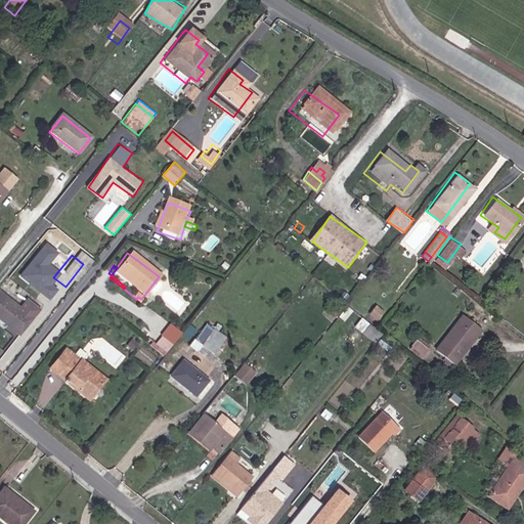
[(0,332),(10,340),(25,321),(0,301),(0,332)]
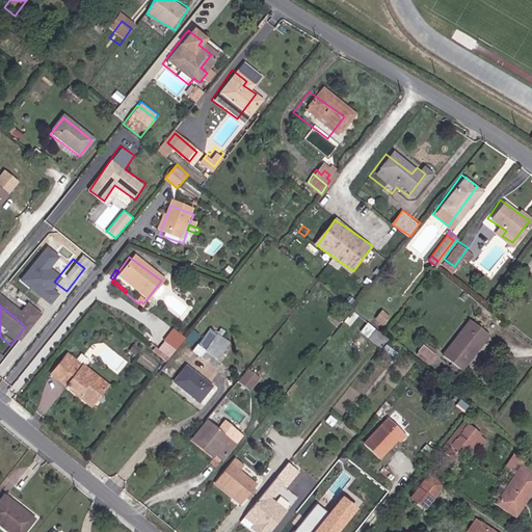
[(382,324),(390,316),(382,310),(375,318),(382,324)]
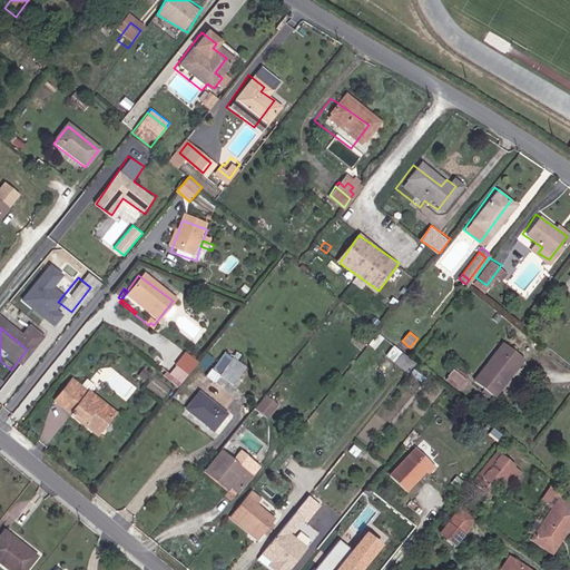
[(519,364),(524,356),(501,340),(473,380),(497,395),(509,377),(504,374),(514,360),(519,364)]
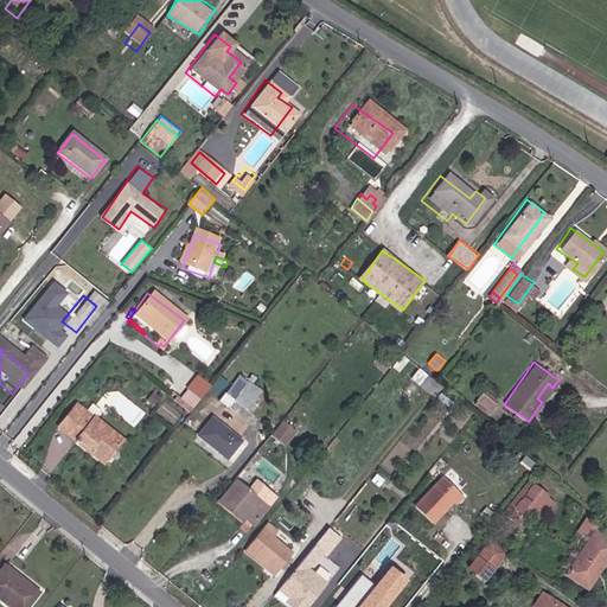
[(419,368),(410,379),(436,397),(445,384),(419,368)]
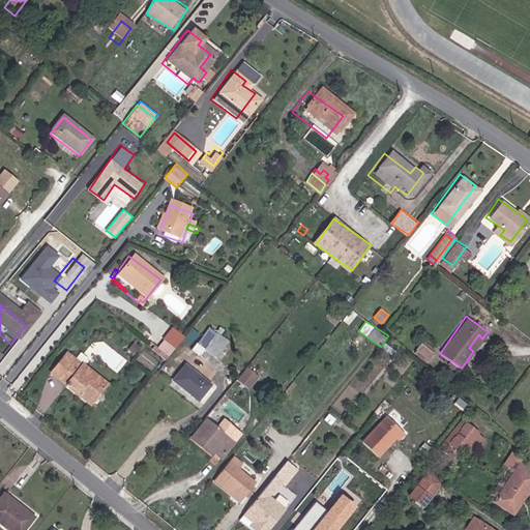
[(160,336),(172,346),(181,333),(170,325),(160,336)]
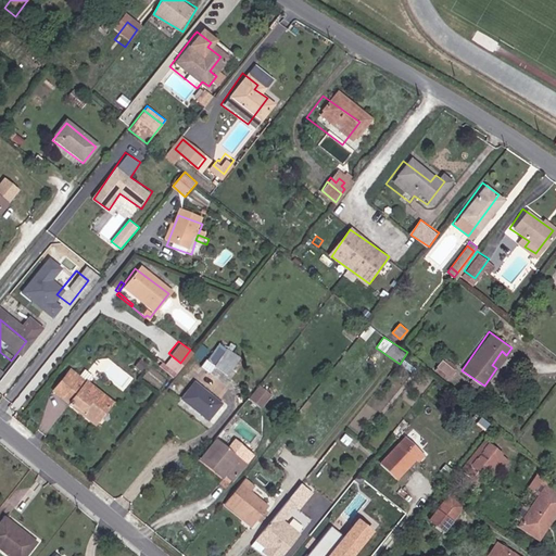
[(202,361),(209,349),(201,344),(193,355),(202,361)]
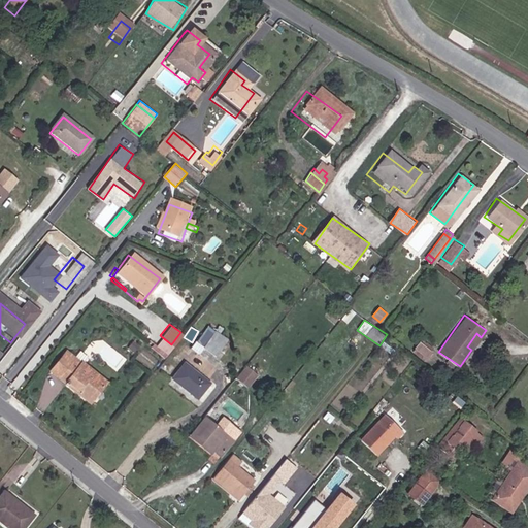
[(192,347),(204,357),(218,340),(204,330),(192,347)]
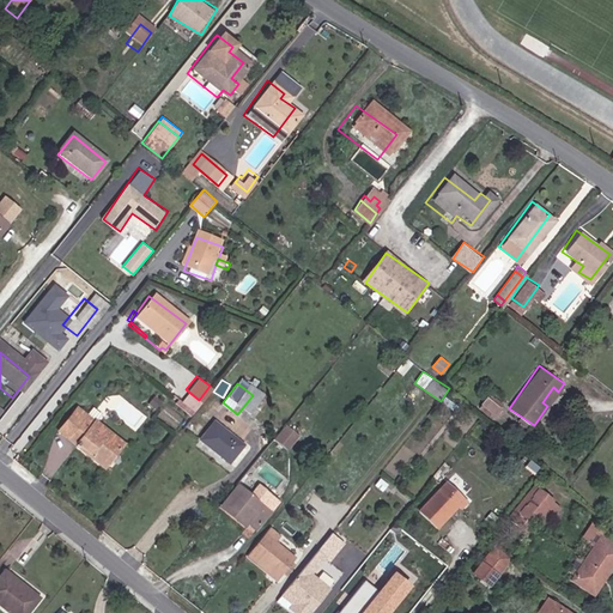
[(542,402),(547,406),(558,392),(553,387),(542,402)]
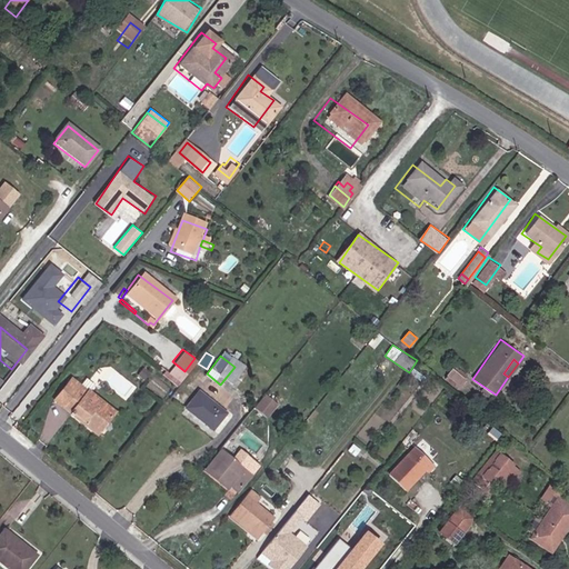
[(177,381),(185,371),(172,361),(165,371),(177,381)]
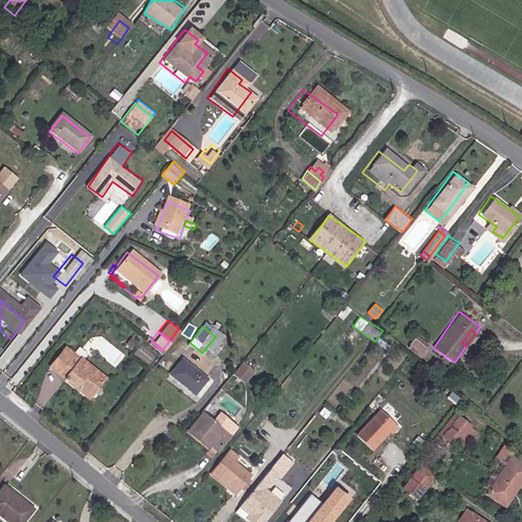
[(417,336),(408,347),(419,357),(428,347),(417,336)]
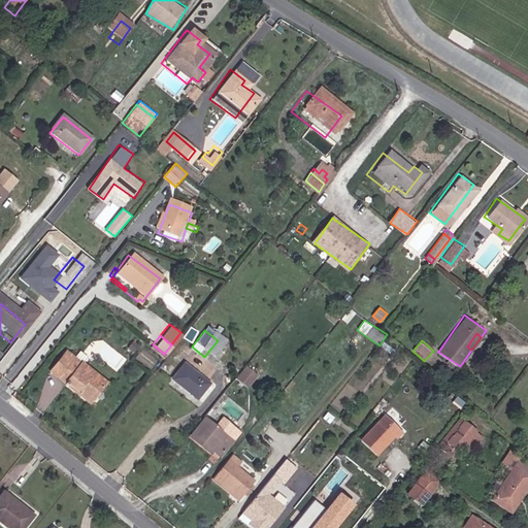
[(129,341),(125,347),(130,352),(134,345),(129,341)]
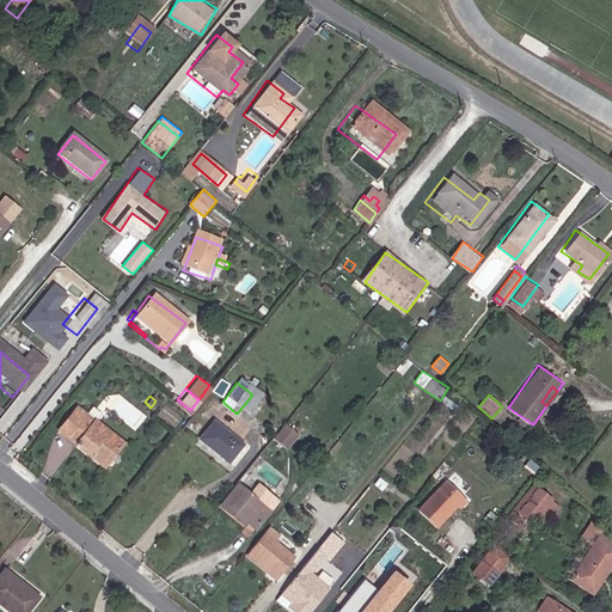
[(118,442),(68,402),(47,428),(67,444),(71,441),(81,450),(79,453),(93,465),(106,447),(111,451),(118,442)]
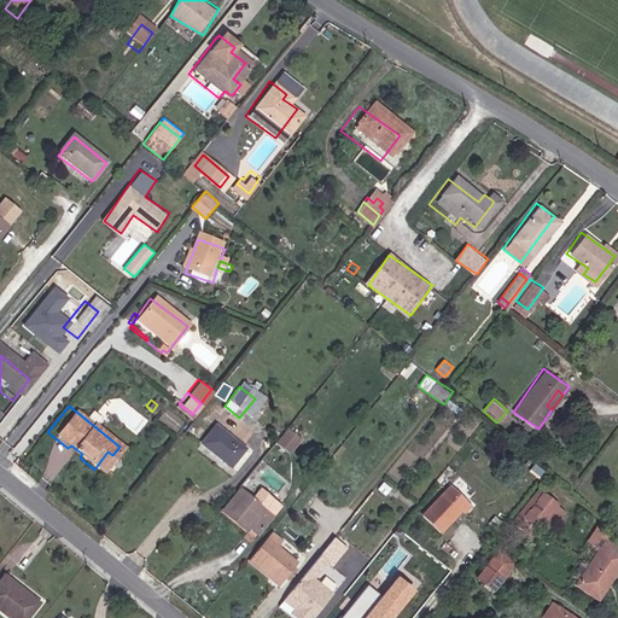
[(269,438),(281,447),(293,431),(283,421),(269,438)]
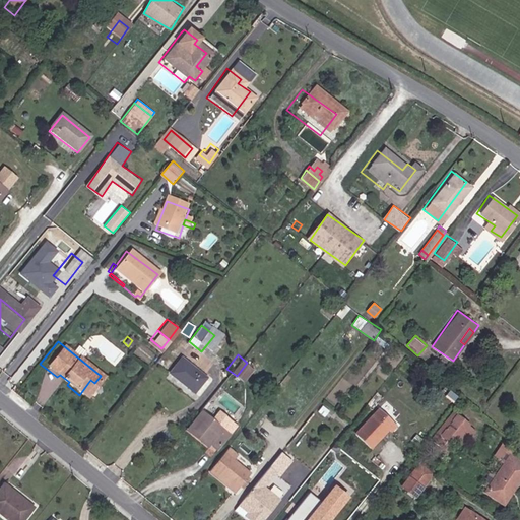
[(184,391),(197,376),(172,355),(159,371),(184,391)]
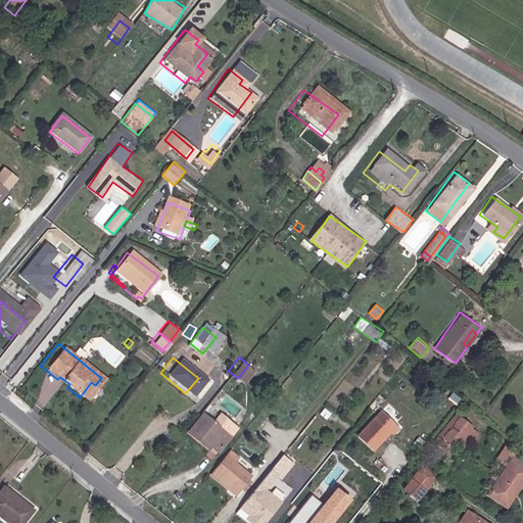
[(80,397),(83,399),(95,385),(91,382),(80,397)]
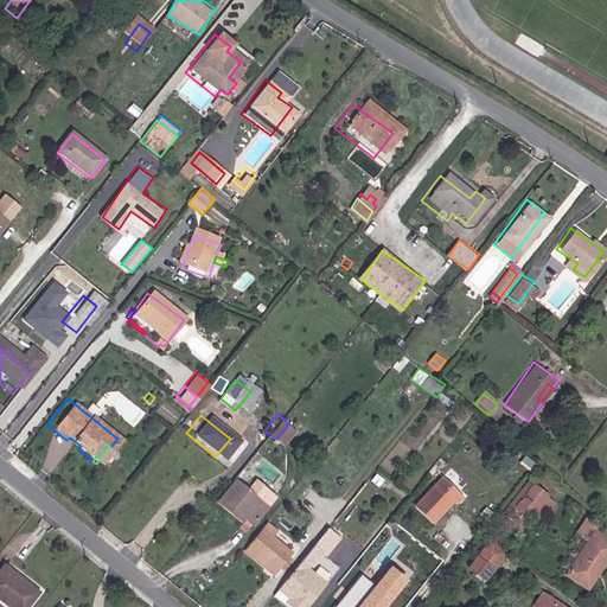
[(587,464),(594,468),(599,462),(592,458),(587,464)]
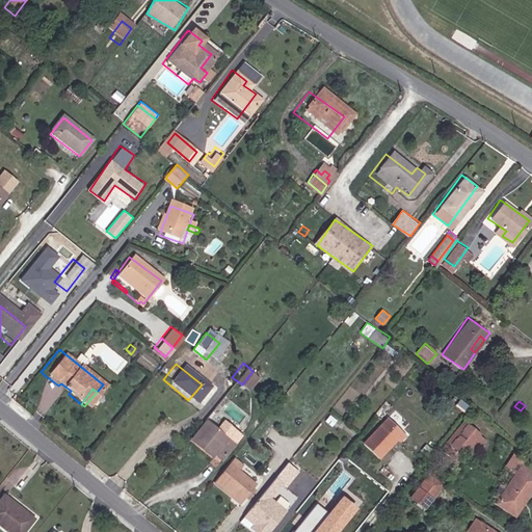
[(219,456),(230,442),(200,418),(188,432),(219,456)]
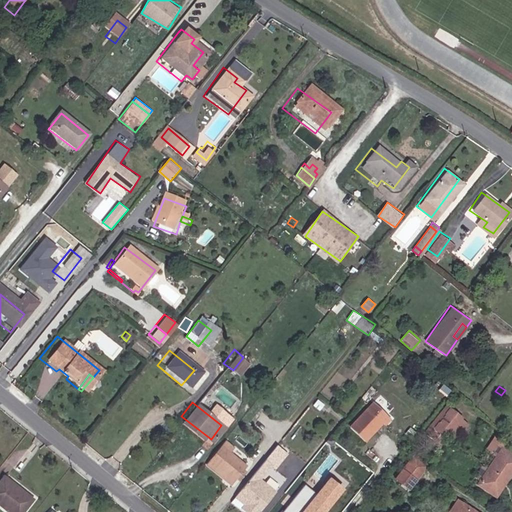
[(443,402),(425,432),(449,446),(467,417),(443,402)]
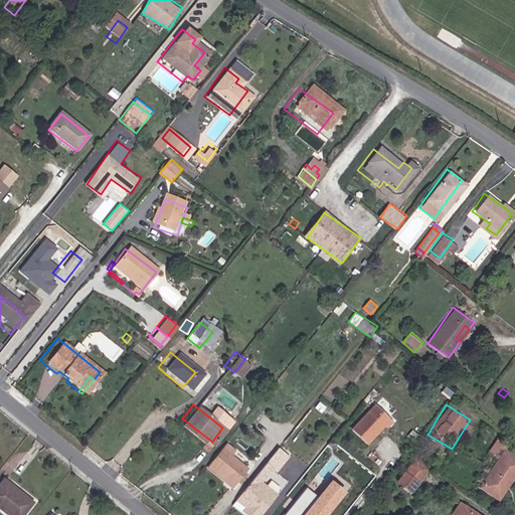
[(378,424),(381,426),(387,419),(371,405),(349,430),(363,442),(378,424)]
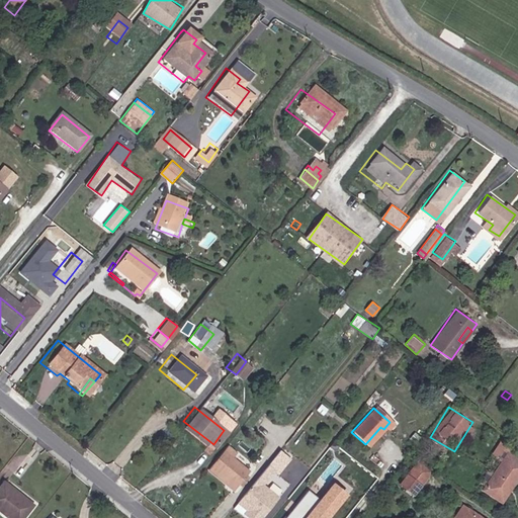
[(233,485),(244,470),(231,460),(236,454),(224,444),(207,464),(233,485)]
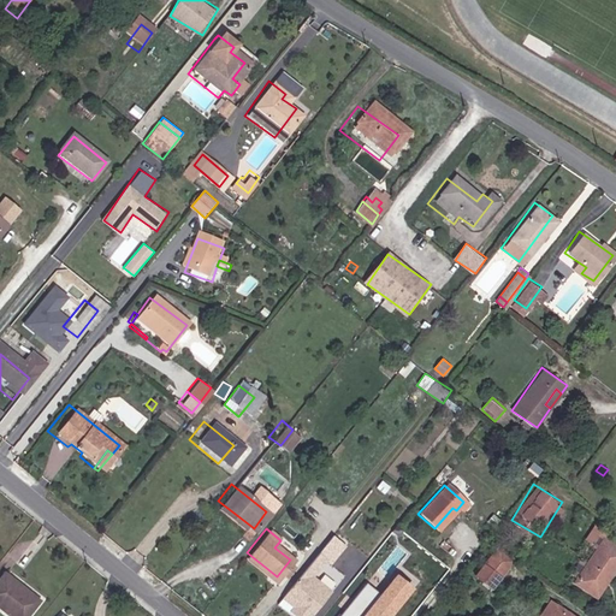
[(574,579),(593,592),(615,561),(615,545),(604,537),(574,579)]
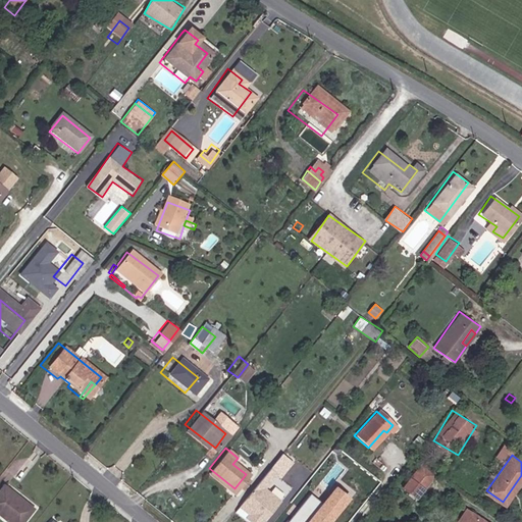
[(422,477),(426,471),(415,463),(411,469),(422,477)]
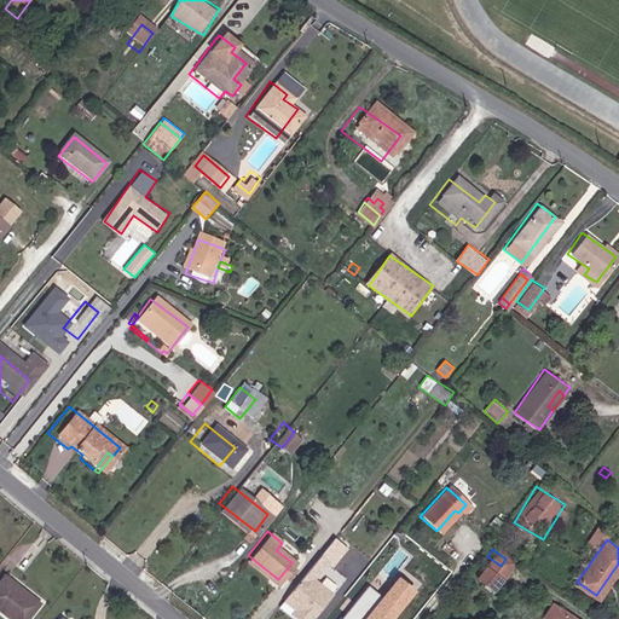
[(472,576),(484,586),(501,566),(487,556),(472,576)]
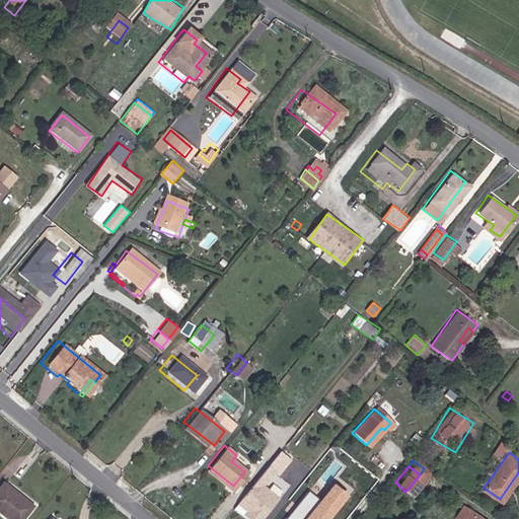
[(243,518),(245,518),(268,492),(260,486),(270,471),(265,467),(234,506),(239,510),(236,513),(243,518)]
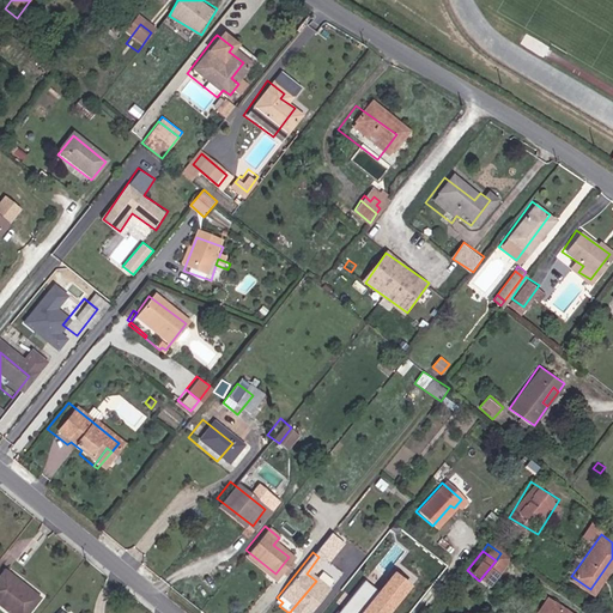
[(20,612),(23,612),(16,606),(28,593),(0,570),(0,606),(7,612),(20,612)]
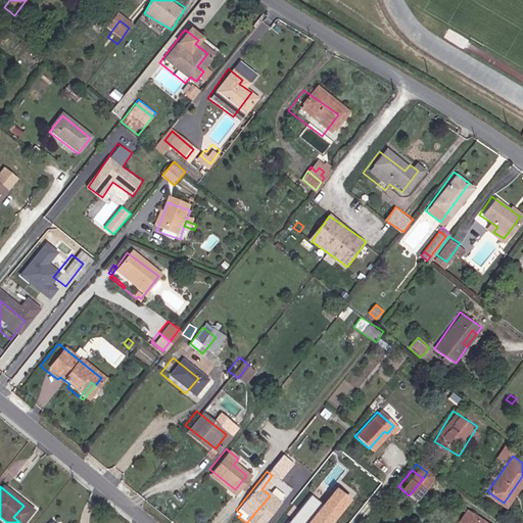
[(334,522),(350,501),(332,487),(324,498),(329,502),(327,505),(312,494),(290,522),(334,522)]
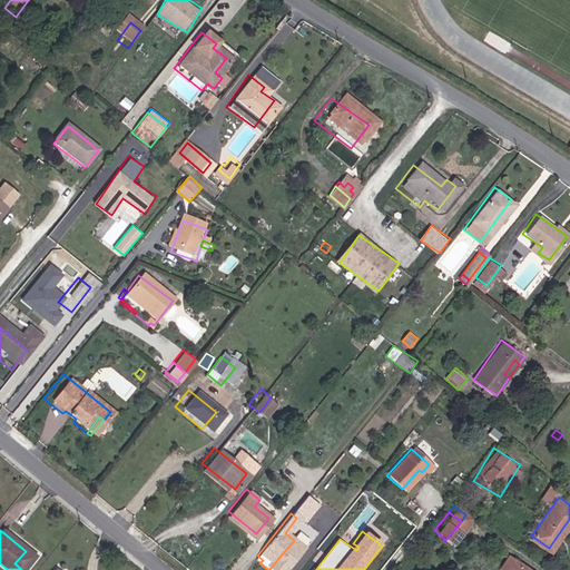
[(269,569),(283,569),(302,547),(294,540),(269,569)]
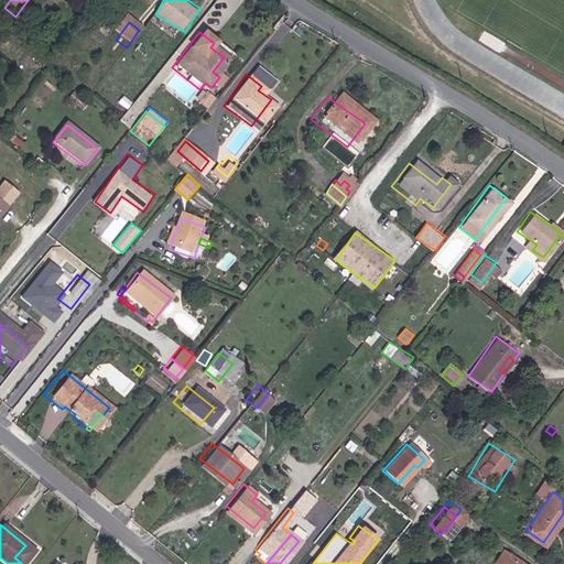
[(14,557),(21,563),(32,551),(25,545),(14,557)]
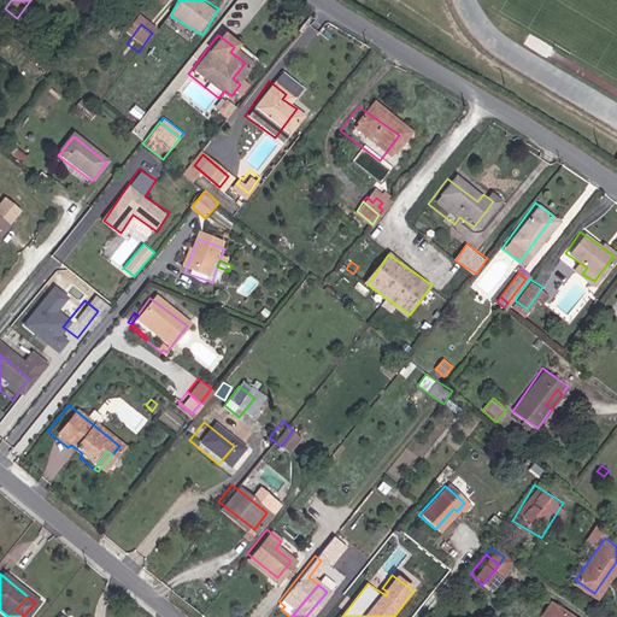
[(546,616),(557,603),(551,598),(536,616),(546,616)]
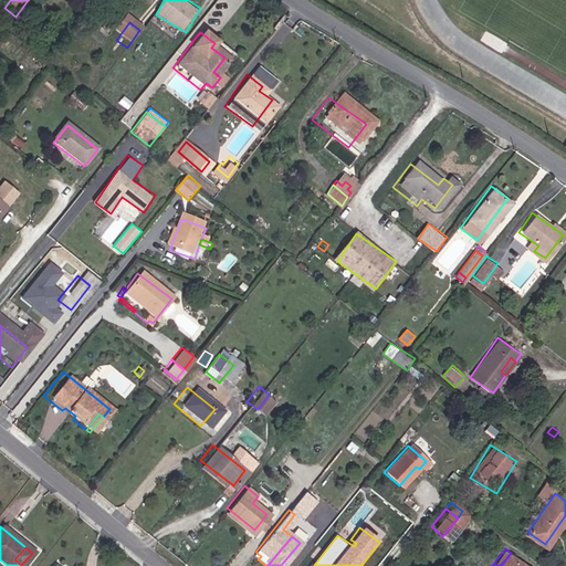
[(395,561),(401,565),(404,565),(409,559),(401,553),(395,561)]
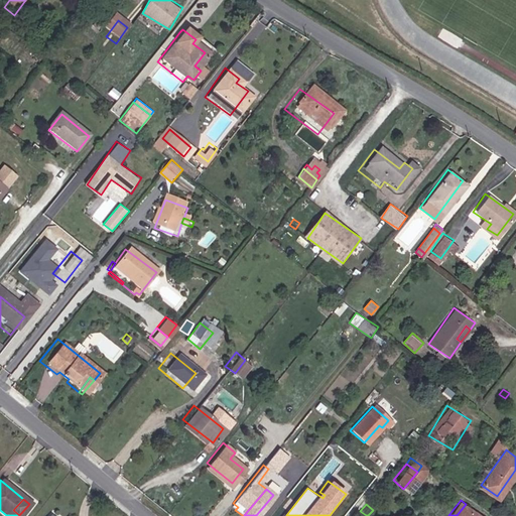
[(483,515),(466,504),(457,515),(483,515)]
